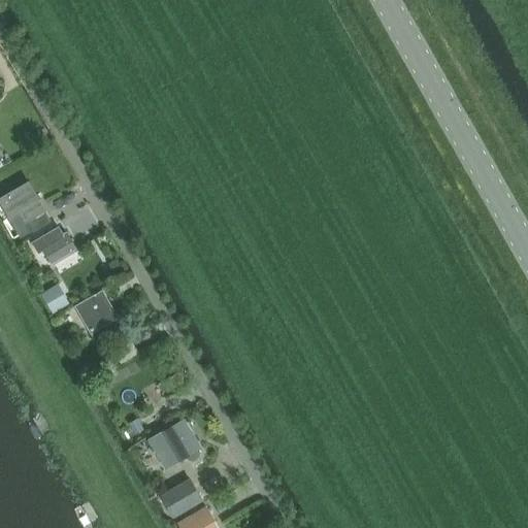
[(29,178),(0,195),(0,199),(10,217),(21,235),(34,228),(34,229),(52,219),(46,208),(40,198),(35,188),(29,178)]
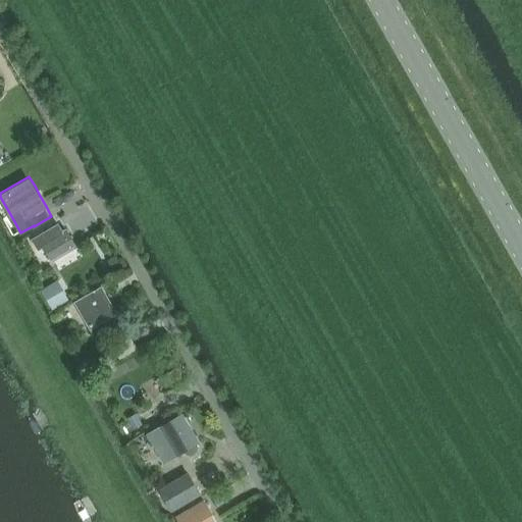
[(53,261),(77,247),(67,229),(64,231),(59,224),(34,240),(40,250),(45,247),(53,261)]
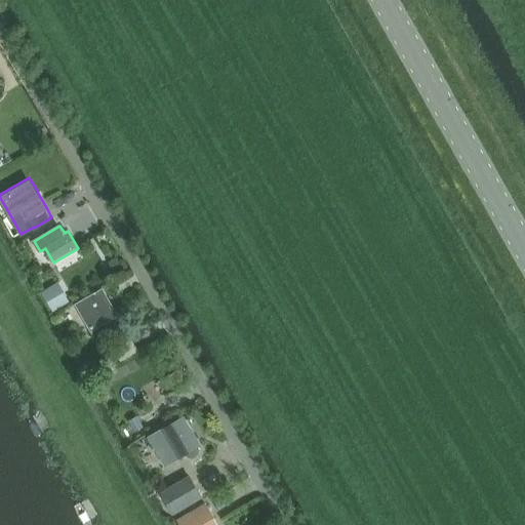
[(109,261),(115,272),(125,267),(119,256),(109,261)]
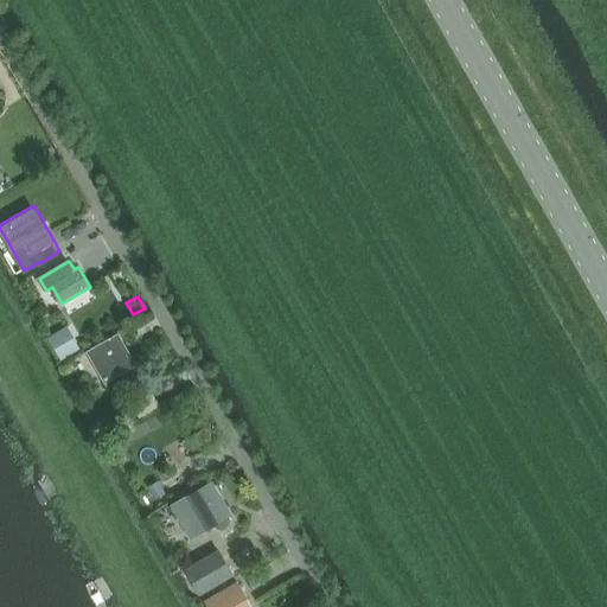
[(48,338),(57,353),(61,360),(61,359),(81,347),(68,326),(48,338)]
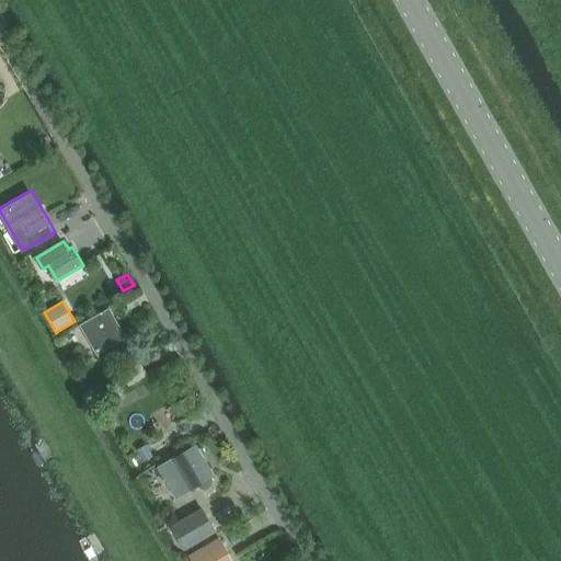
[(103,364),(130,348),(110,312),(83,328),(103,364)]
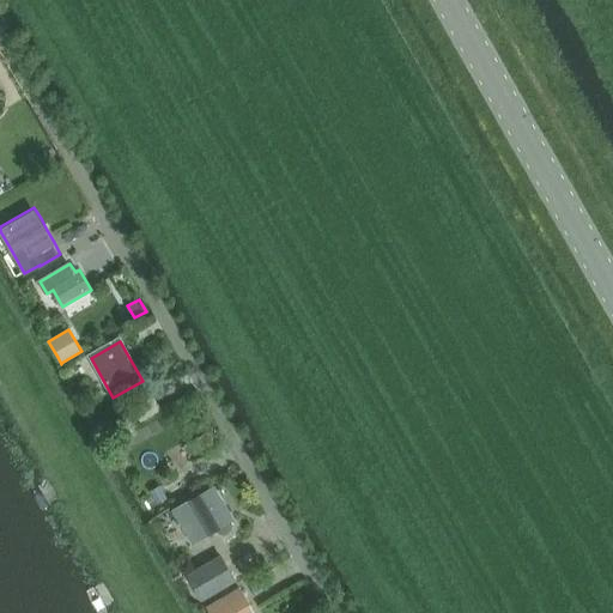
[(111,417),(97,425),(103,437),(117,430),(111,417)]
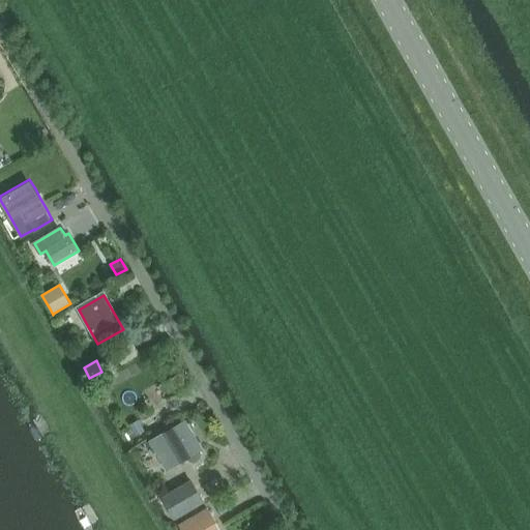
[(139,418),(130,423),(137,435),(146,430),(139,418)]
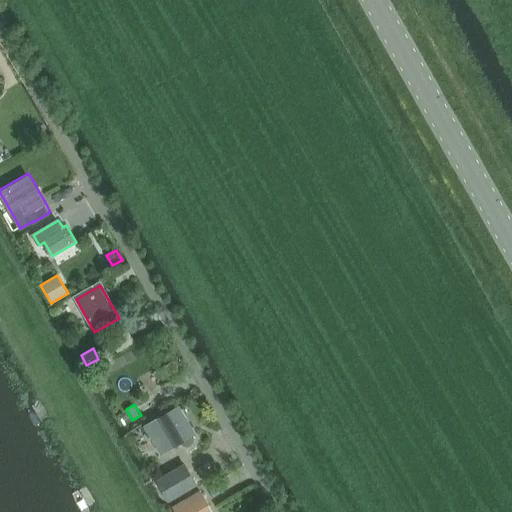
[(162,453),(181,442),(184,445),(188,446),(192,445),(195,442),(196,438),(195,434),(196,433),(186,416),(188,415),(189,412),(187,408),(184,407),(181,408),(180,405),(171,410),(170,408),(166,411),(167,413),(146,425),(162,453)]
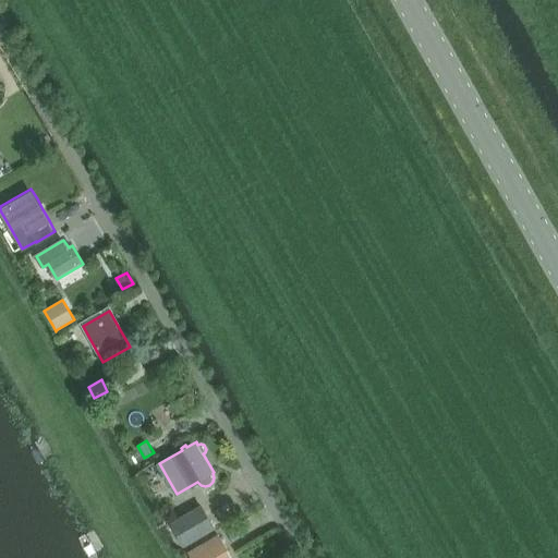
[(214,532),(202,510),(172,526),(184,548),(214,532)]
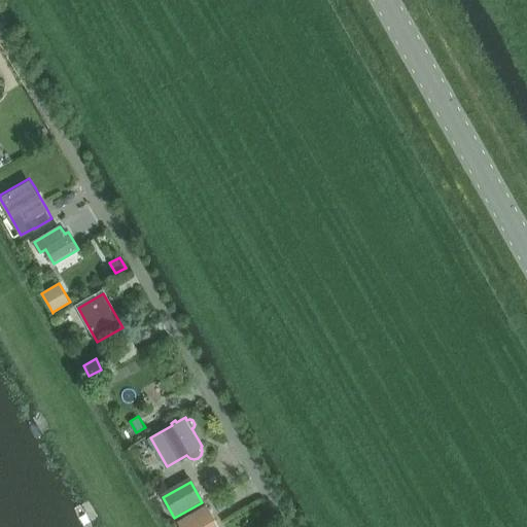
[(206,506),(178,523),(180,526),(214,526),(217,526),(206,506)]
